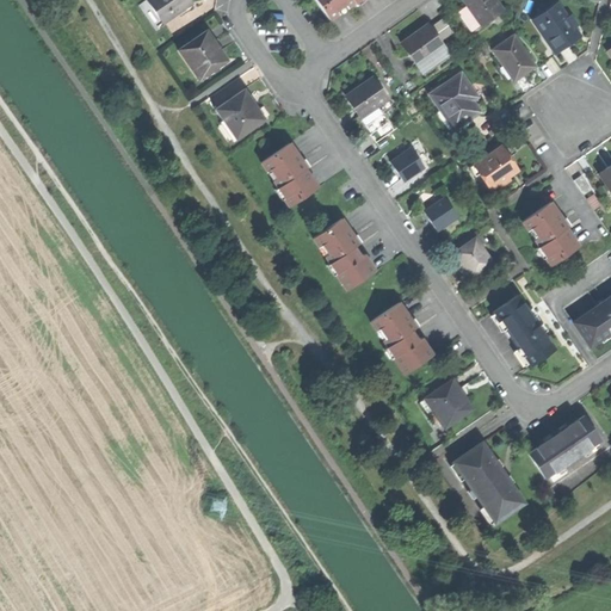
[(150,0),(166,22),(193,4),(190,0),(150,0)]
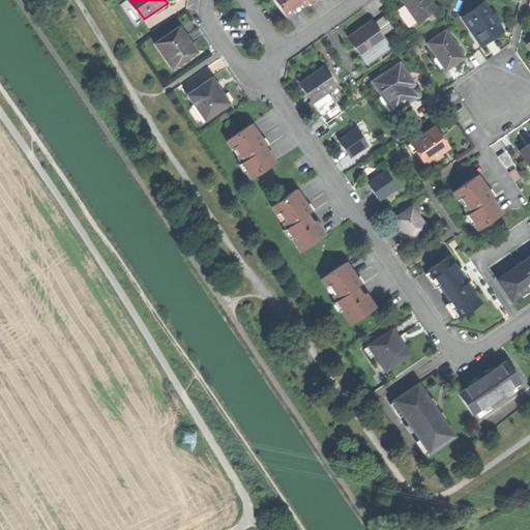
[(275,0),(287,16),(294,10),(293,8),(297,5),(301,2),(302,5),(308,1),(310,2),(313,0),(275,0)]
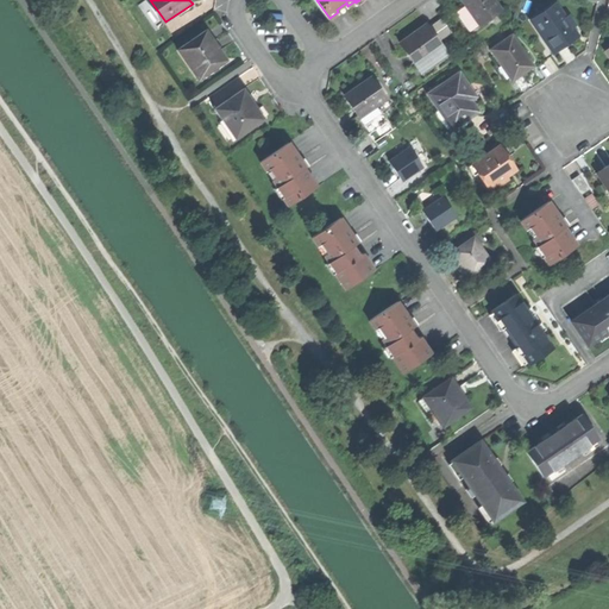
[(478,24),(479,24),(501,10),(493,0),(462,0),(469,10),(478,24)]
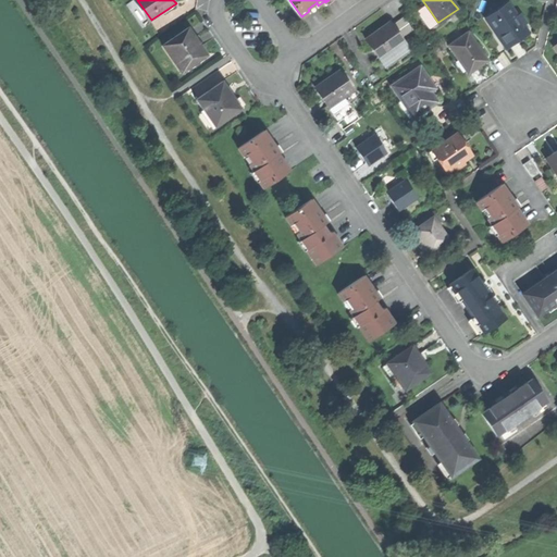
[(499,35),(508,47),(518,39),(528,33),(508,4),(486,20),(497,36),(499,35)]
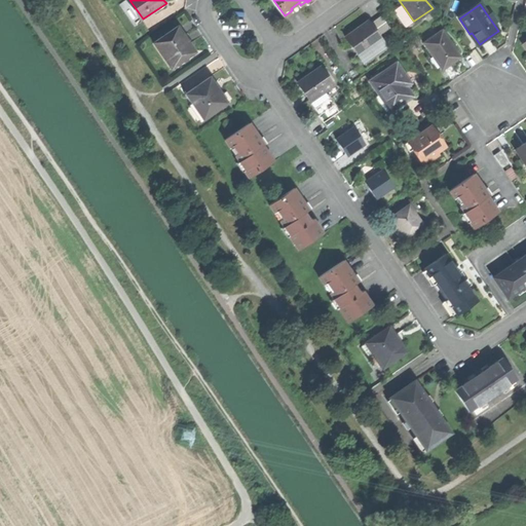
[(410,23),(413,21),(405,8),(402,10),(410,23)]
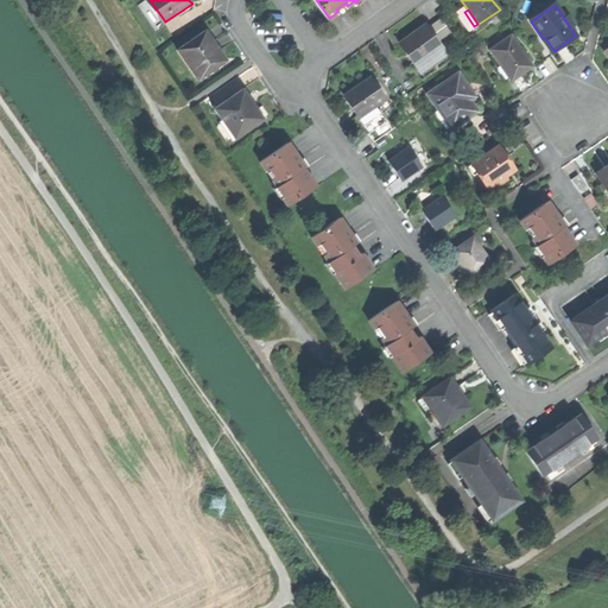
[(451,33),(441,18),(428,27),(438,42),(451,33)]
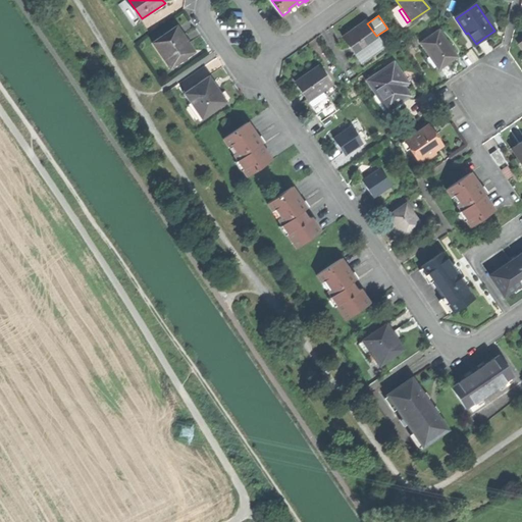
[(343,38),(356,56),(357,55),(372,45),(379,40),(376,36),(367,23),(366,21),(354,30),(343,38)]
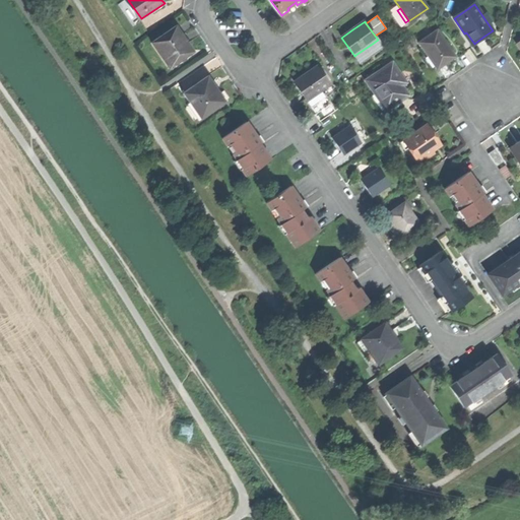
[(153,42),(171,67),(194,51),(185,38),(177,25),(153,42)]
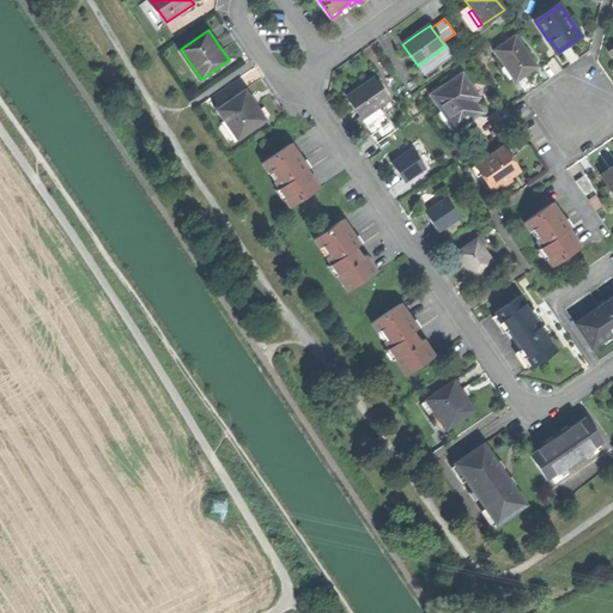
[(495,52),(515,82),(527,73),(536,67),(515,36),(504,43),(505,44),(495,52)]
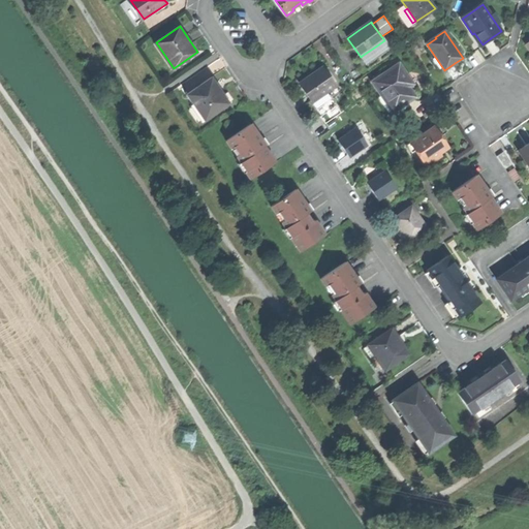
[(479,47),(483,44),(474,33),(472,34),(471,35),(479,47)]
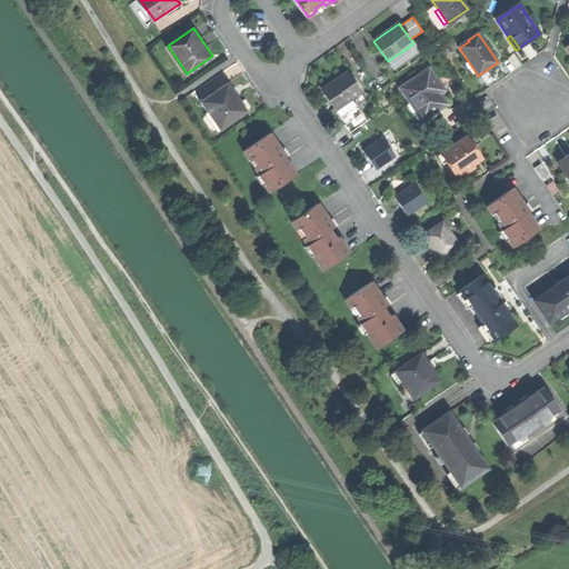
[(419,52),(413,43),(406,49),(408,52),(391,65),(396,70),(419,52)]
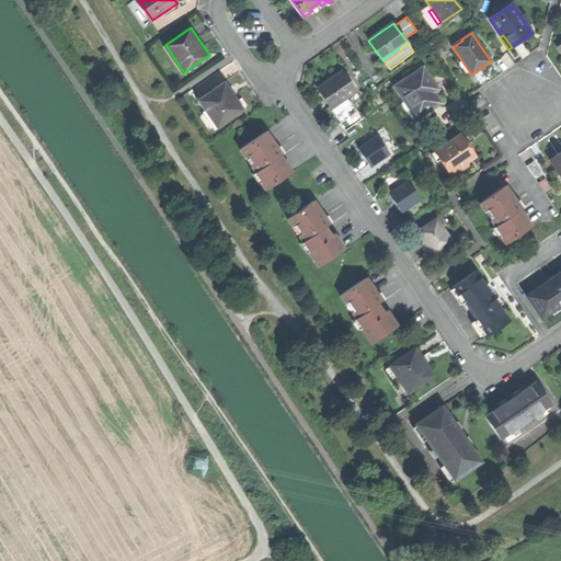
[(402,52),(400,48),(384,59),(386,64),(402,52)]
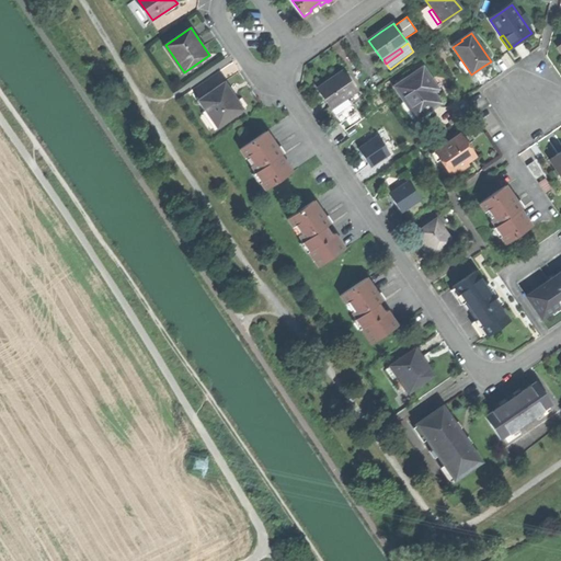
[(395,87),(416,118),(441,103),(433,92),(426,83),(432,80),(423,67),(395,87)]
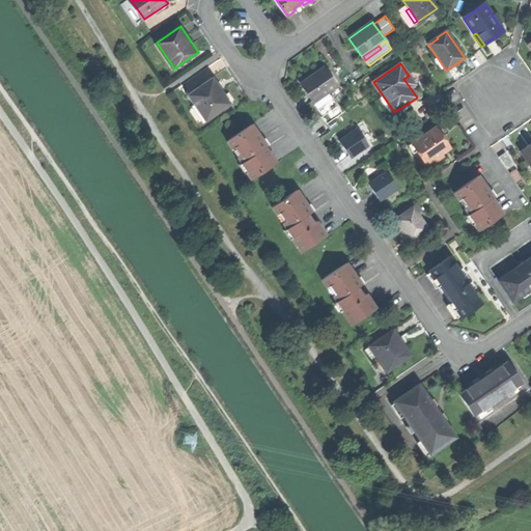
[(324,67),(300,84),(307,93),(313,103),(328,92),(336,86),(324,67)]
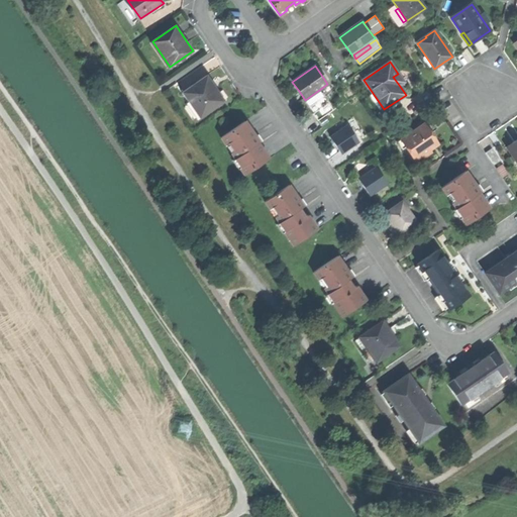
[(401,78),(398,74),(393,77),(399,85),(403,82),(401,78)]
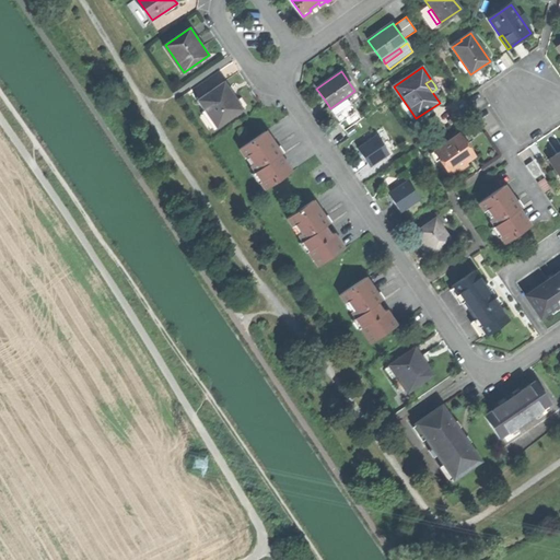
[(225,81),(199,101),(206,111),(207,109),(219,127),(244,109),(237,100),(232,93),(234,92),(225,81)]
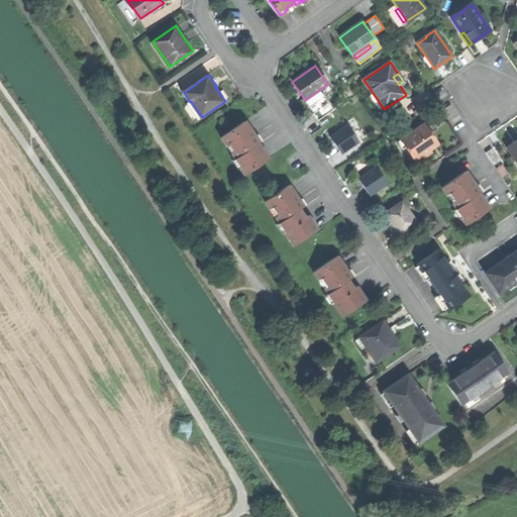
[(332,110),(319,90),(305,100),(314,113),(313,114),(318,120),(332,110)]
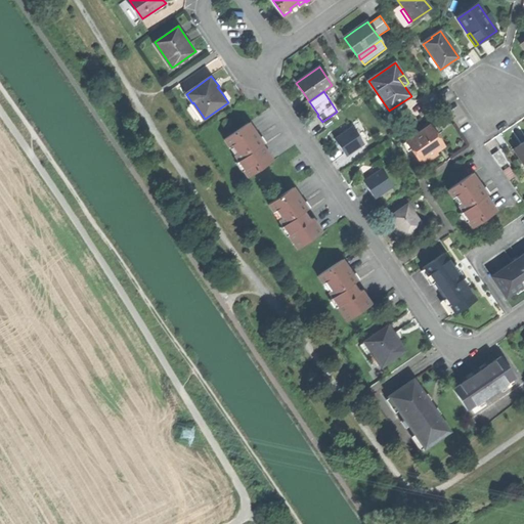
[(420,114),(422,116),(436,105),(434,103),(420,114)]
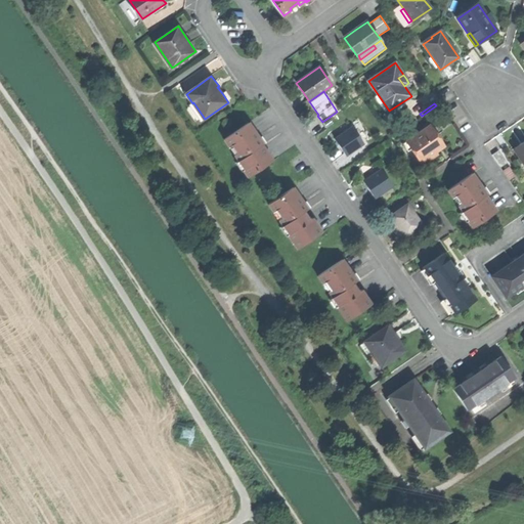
[(238,161),(250,177),(273,161),(263,145),(264,144),(260,138),(249,122),(225,138),(230,146),(232,144),(238,153),(235,155),(239,160),(238,161)]
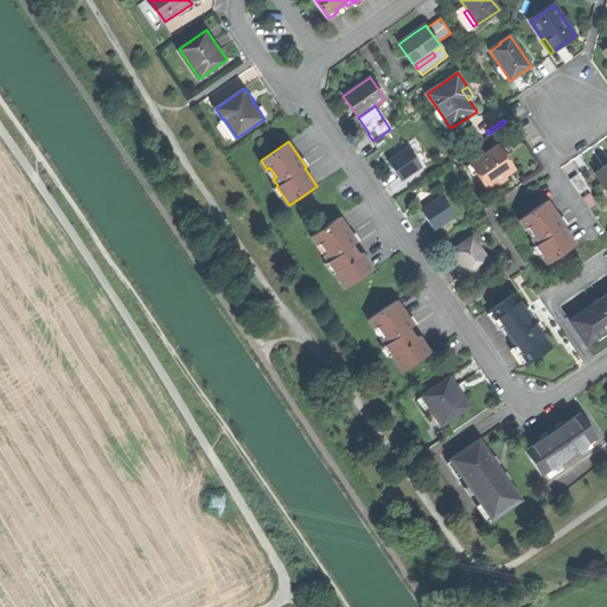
[(498,145),(472,163),(479,172),(477,173),(487,189),(497,181),(498,184),(505,179),(504,177),(515,170),(505,155),(498,145)]
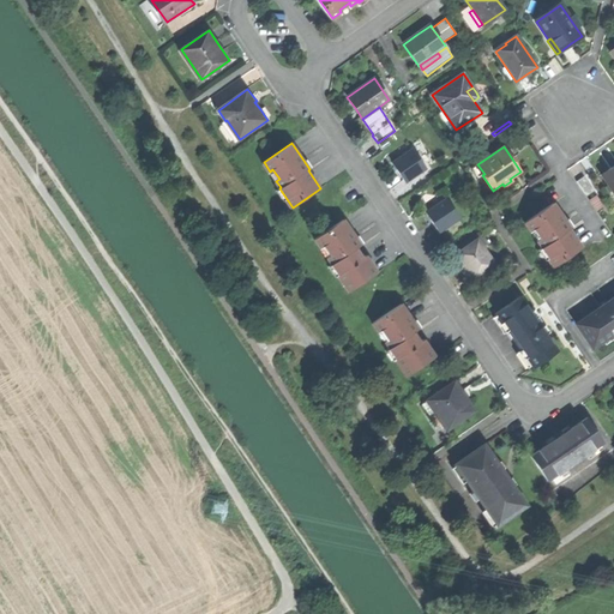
[(401,173),(407,182),(427,169),(414,149),(395,163),(401,173)]
